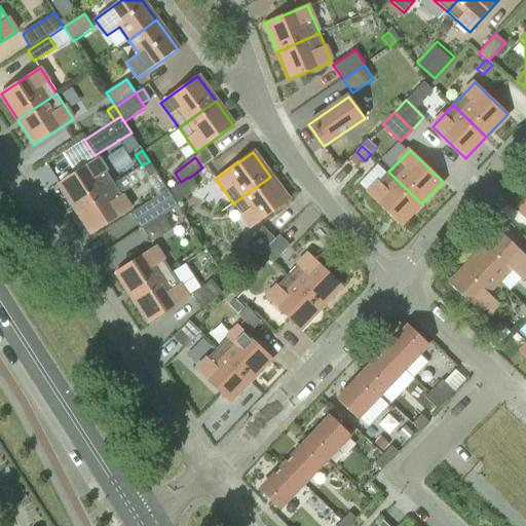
[(98,158),(59,183),(75,209),(114,184),(98,158)]
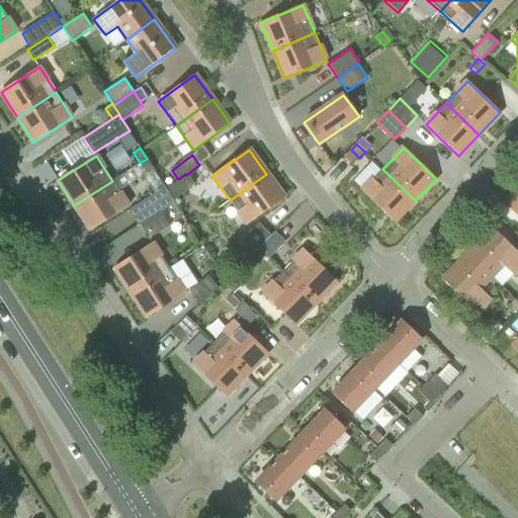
[(147,159),(140,163),(147,174),(154,169),(147,159)]
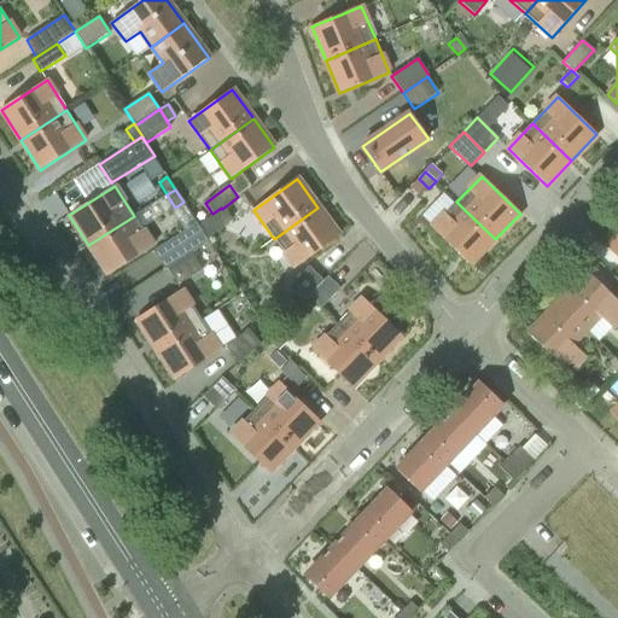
[(456,202),(431,228),(471,264),(495,239),(456,202)]
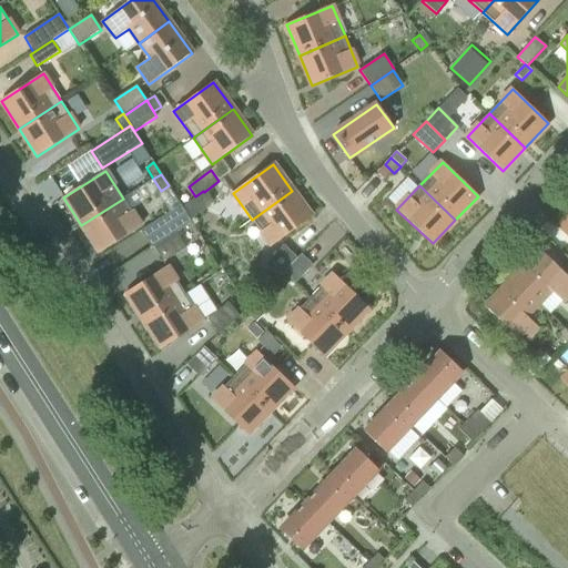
[(195,196),(182,206),(191,219),(212,203),(204,192),(203,191),(195,196)]
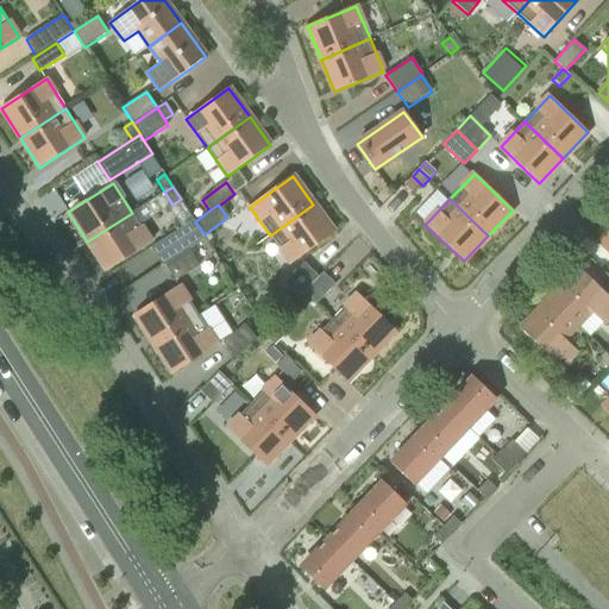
[(313,205),(270,236),(292,264),(334,232),(313,205)]
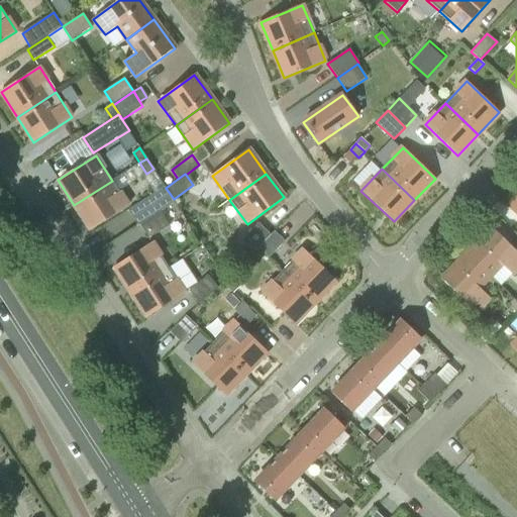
[(112,181),(74,205),(91,230),(128,206),(112,181)]
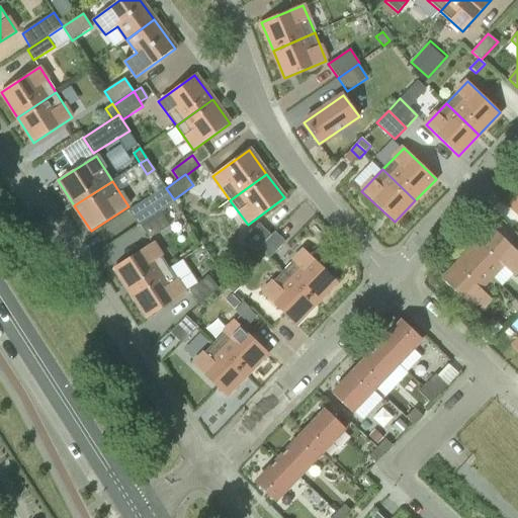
[(147,198),(130,210),(140,226),(157,214),(175,202),(165,187),(147,198)]
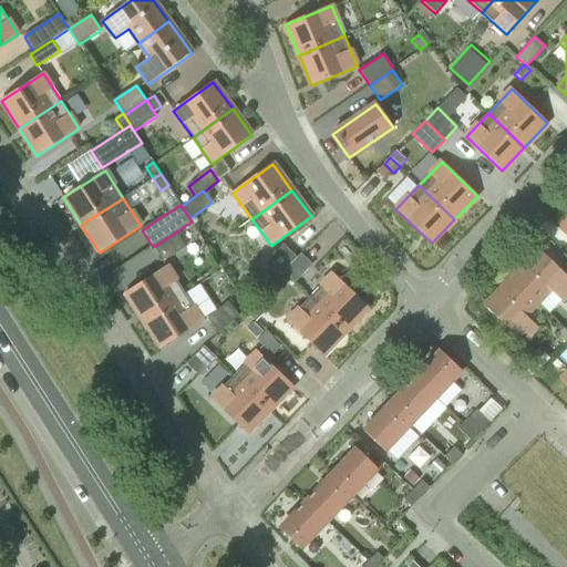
[(177,233),(154,247),(164,261),(186,247),(177,233)]
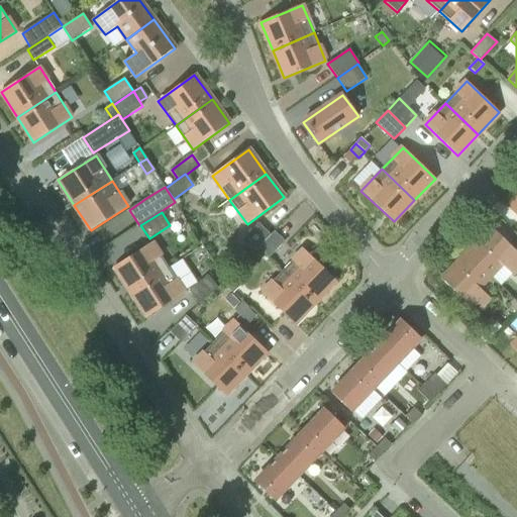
[(259,223),(241,241),(253,252),(257,247),(271,235),(259,223)]
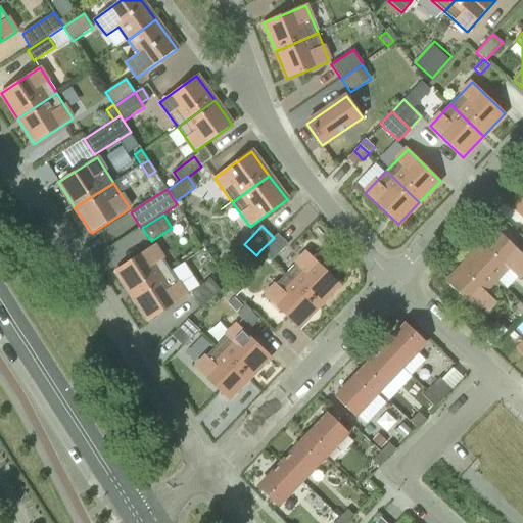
[(522,254),(496,230),(472,256),(496,280),(508,268),(519,278),(522,273),(522,254)]
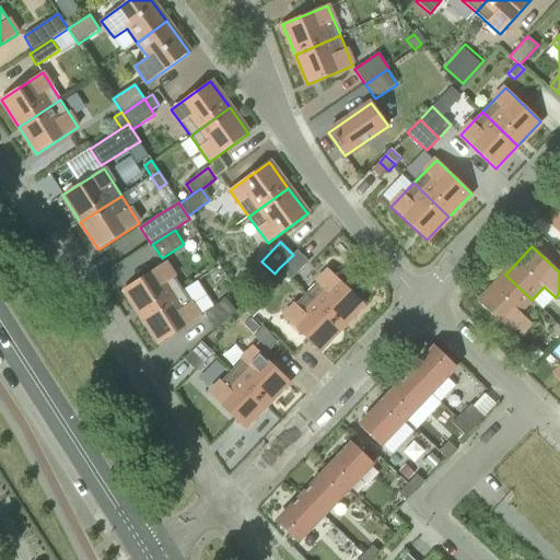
[(293,255),(279,268),(291,279),(308,261),(296,251),(293,255)]
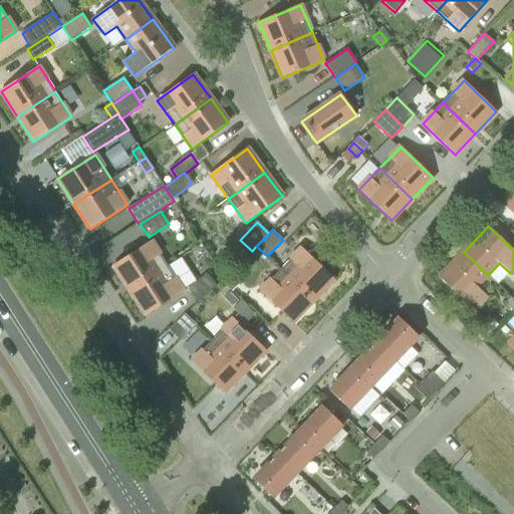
[(152,241),(113,266),(130,291),(168,266),(152,241)]
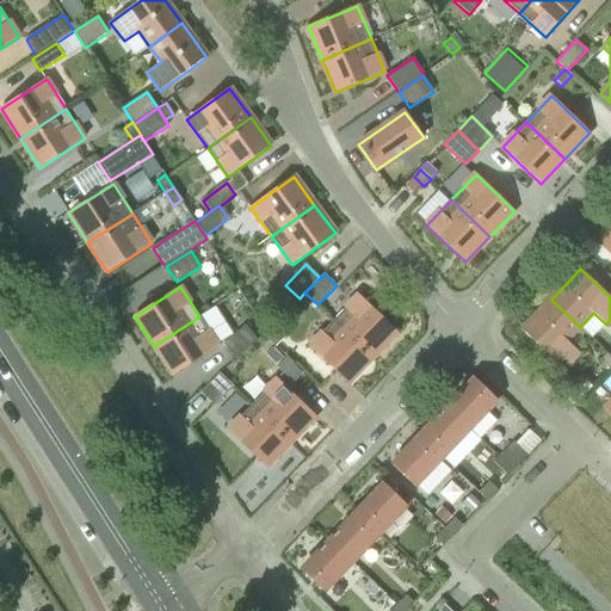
[(359,295),(334,321),(372,358),(397,332),(359,295)]
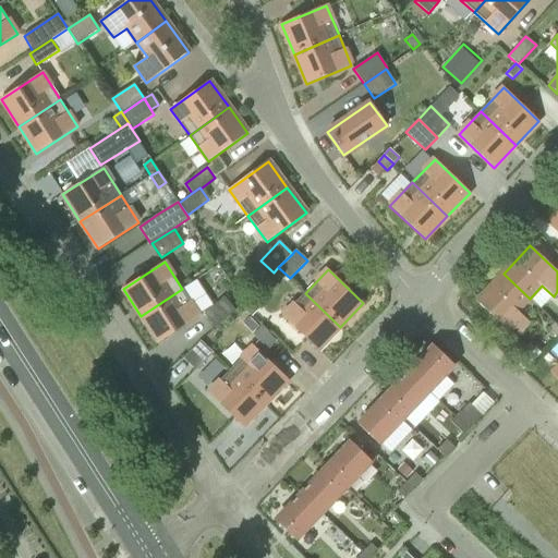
[(530,299),(504,274),(476,302),(514,338),(529,323),(518,312),(530,299)]
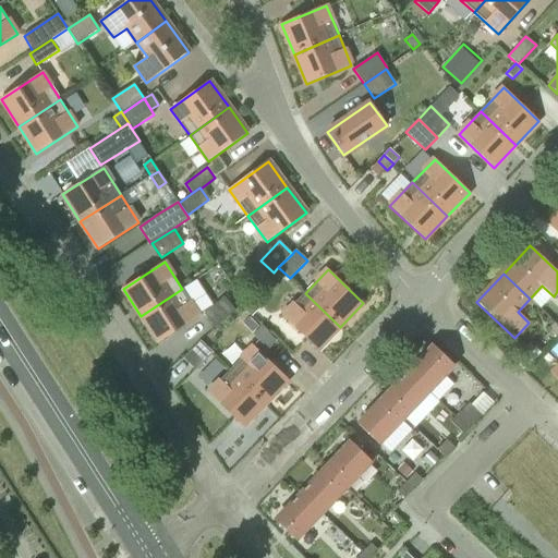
[(182,289),(141,316),(158,343),(199,316),(182,289)]
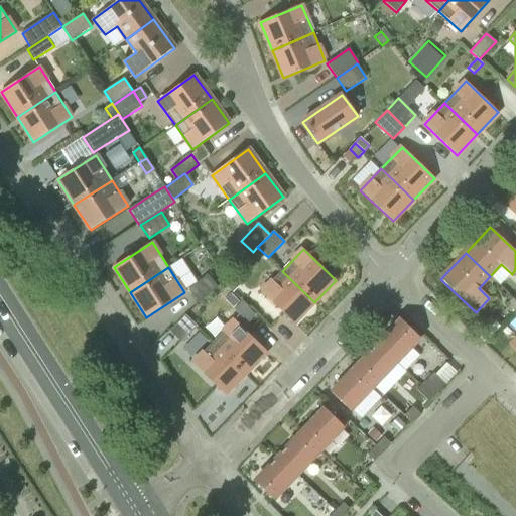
[(282,271),(261,292),(293,324),(314,302),(282,271)]
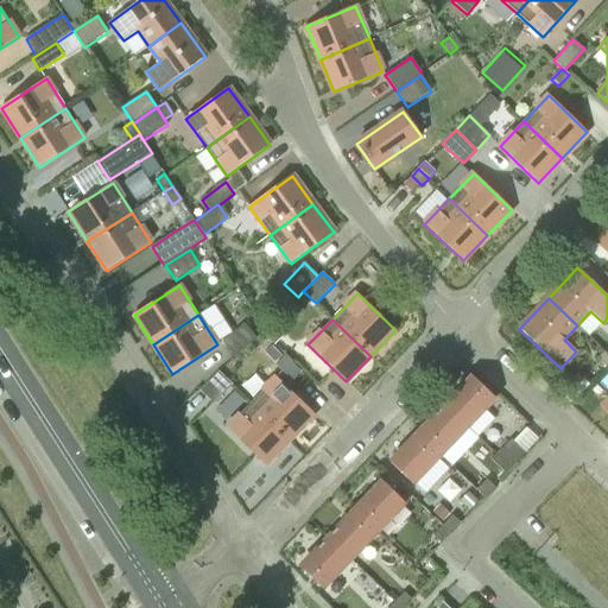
[(245,324),(222,342),(235,358),(257,339),(245,324)]
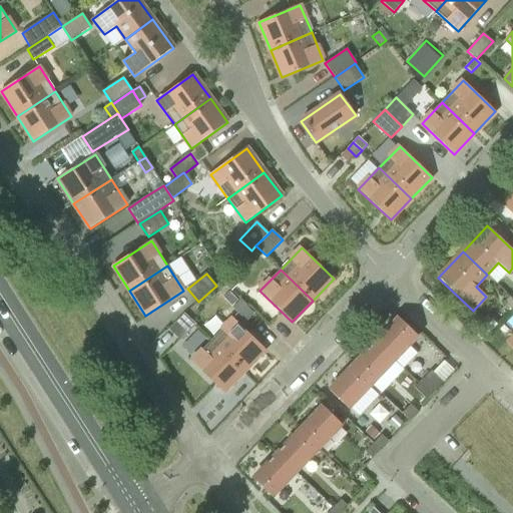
[(504,302),(512,311),(512,299),(510,297),(504,302)]
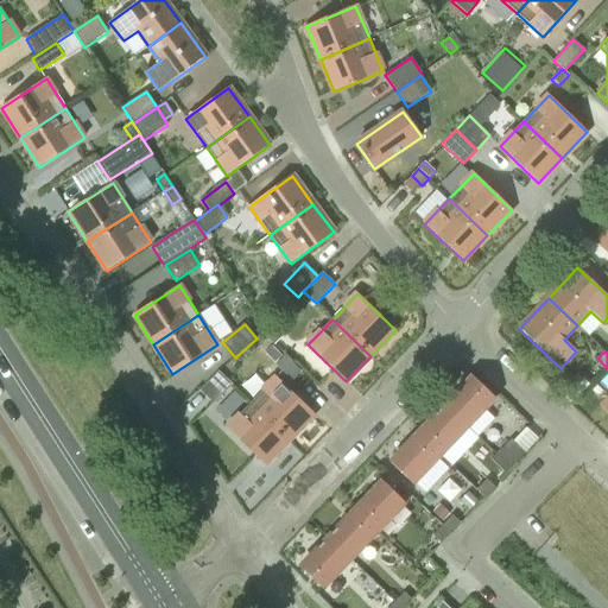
[(285,355),(274,366),(282,372),(292,361),(285,355)]
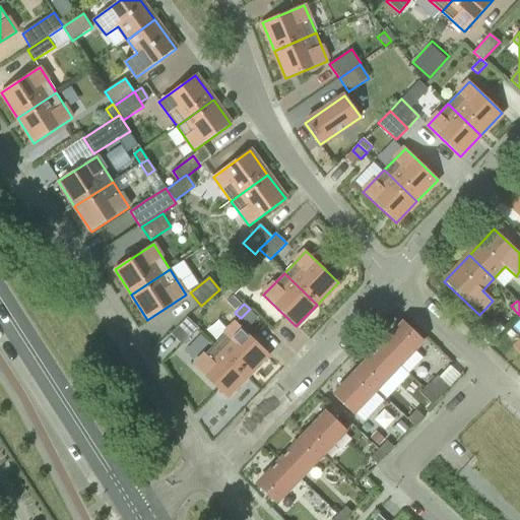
[(187,318),(171,334),(182,345),(198,329),(187,318)]
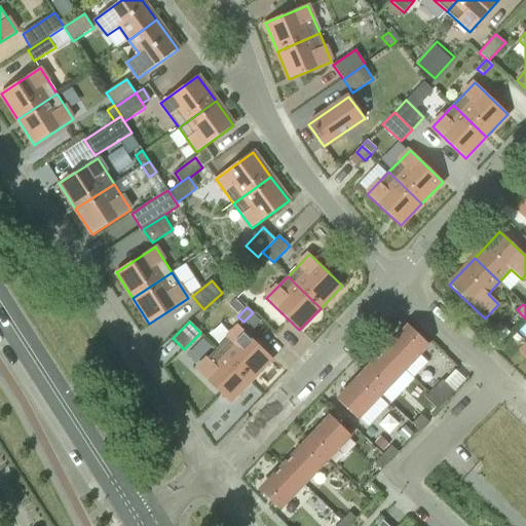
[(385,351),(404,369),(428,344),(409,326),(385,351)]
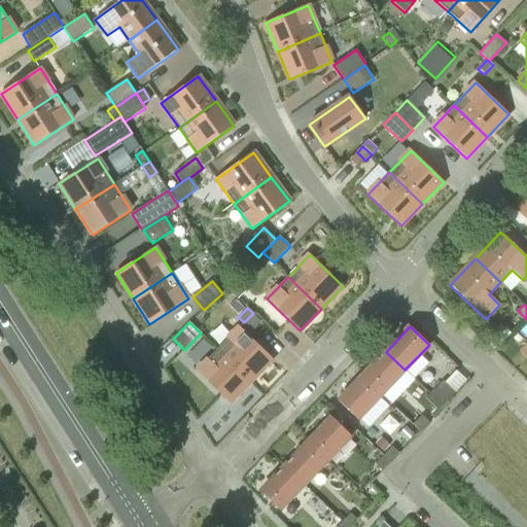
[(239,327),(218,349),(251,381),(272,359),(239,327)]
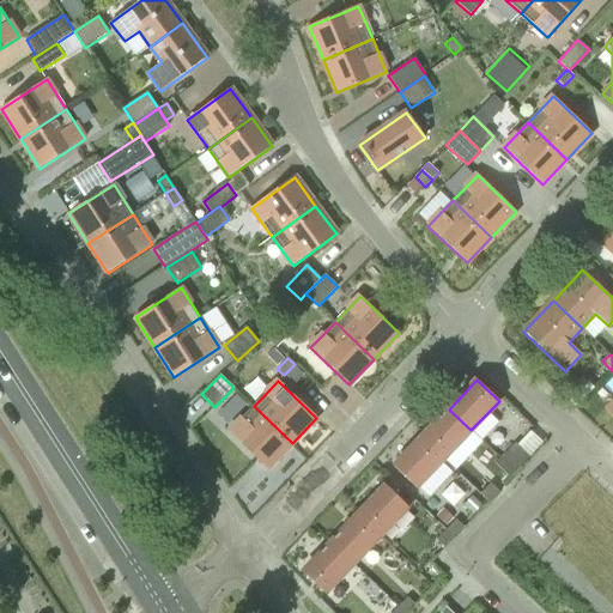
[(254,406),(229,432),(267,469),(292,443),(254,406)]
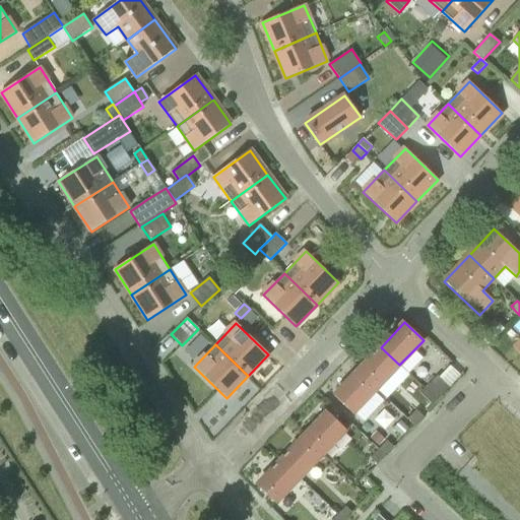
[(381,347),(358,372),(376,390),(399,365),(381,347)]
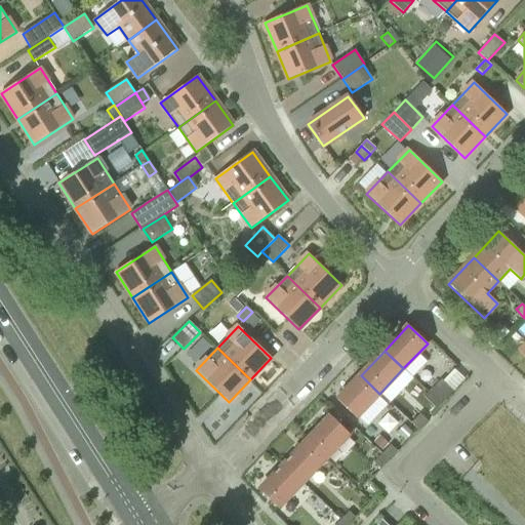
[(379,394),(361,375),(337,400),(356,418),(379,394)]
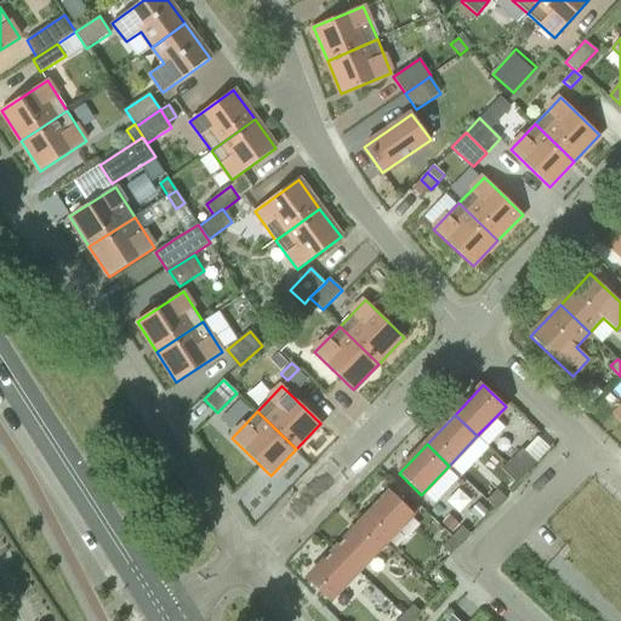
[(524,450),(522,449),(502,469),(517,484),(536,462),(524,450)]
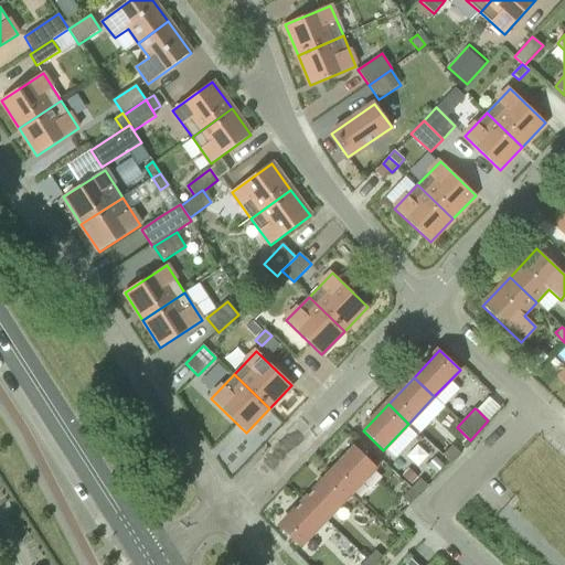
[(452,446),(444,455),(449,461),(459,451),(452,446)]
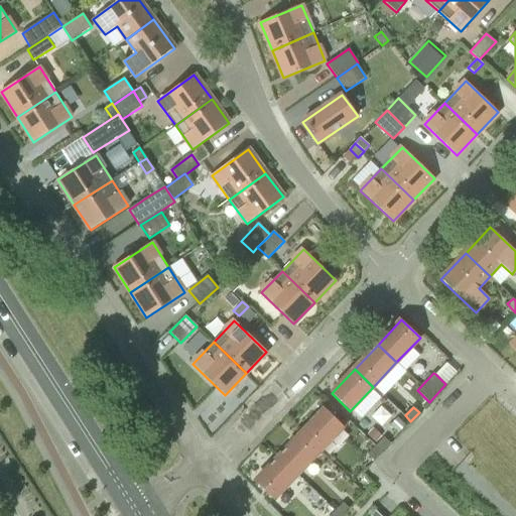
[(301,433),(319,452),(344,426),(325,408),(301,433)]
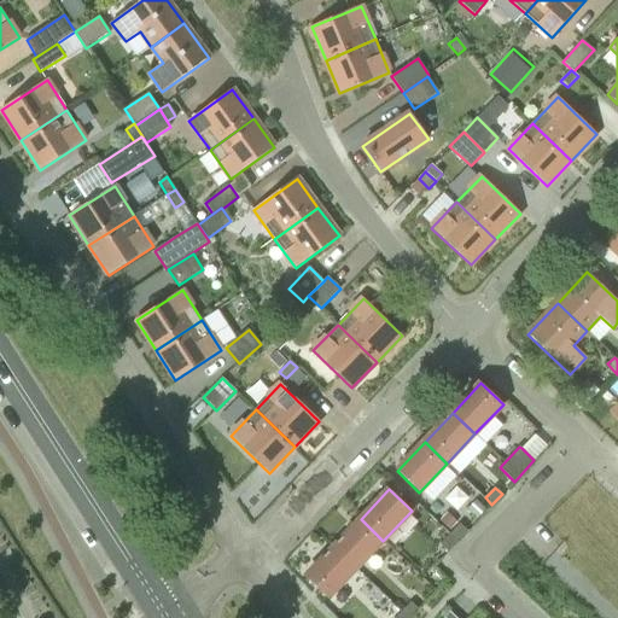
[(333,548),(355,570),(383,541),(361,519),(333,548)]
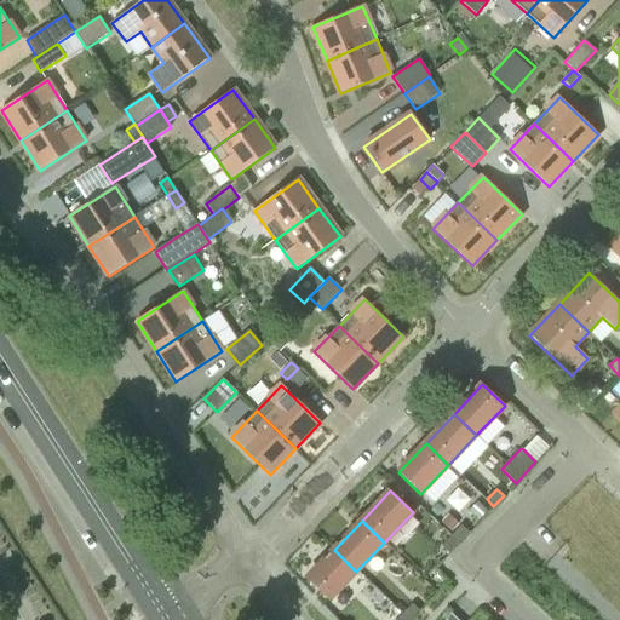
[(452,537),(459,543),(469,533),(461,526),(452,537)]
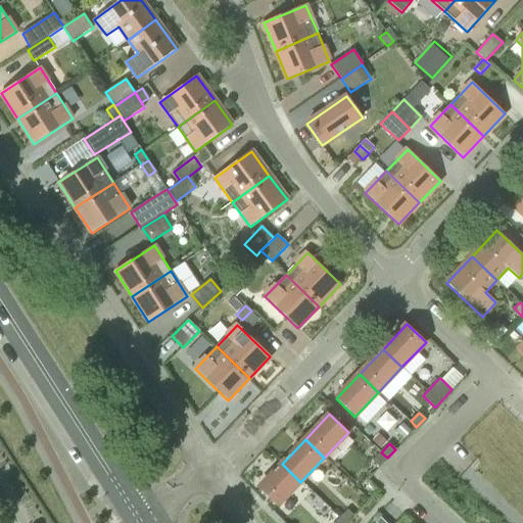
[(387,458),(381,453),(373,461),(378,466),(387,458)]
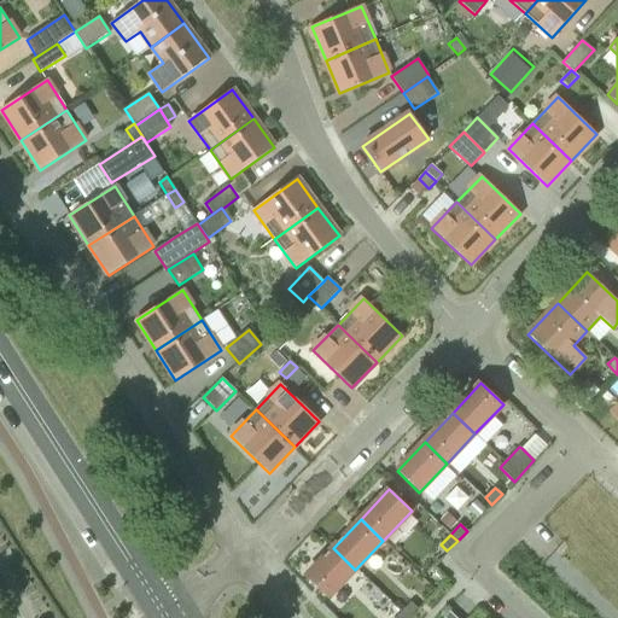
[(355,570),(333,548),(305,577),(327,599),(355,570)]
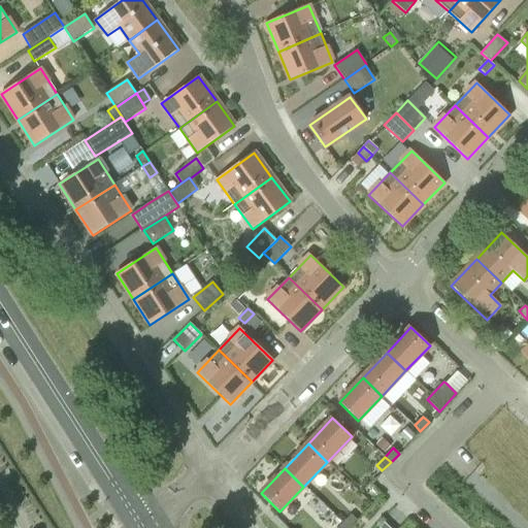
[(351,515),(342,523),(348,527),(350,527),(357,521),(351,515)]
